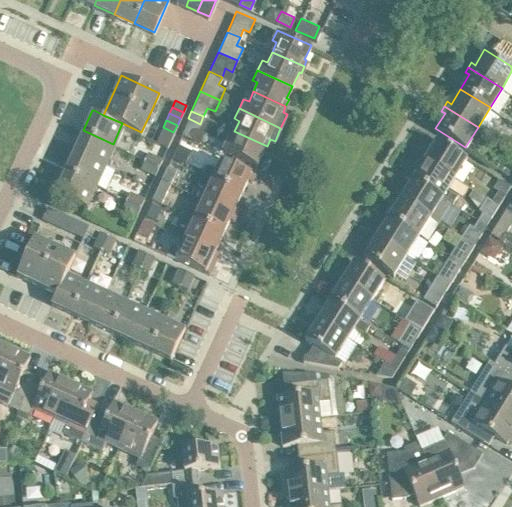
[(195,139),(198,131),(187,126),(184,134),(195,139)]
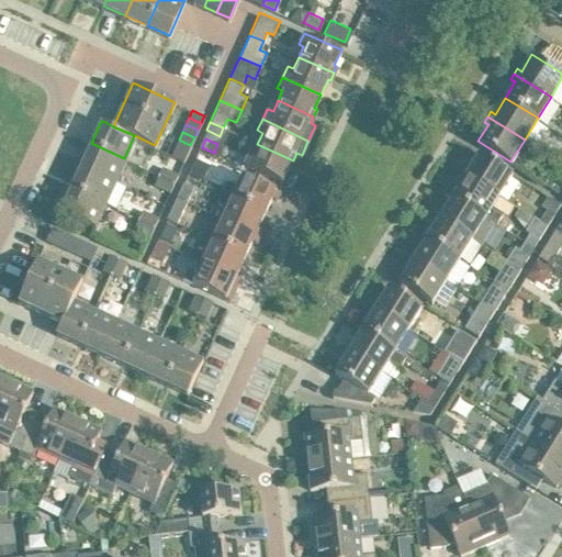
[(187,153),(190,145),(179,140),(175,146),(187,153)]
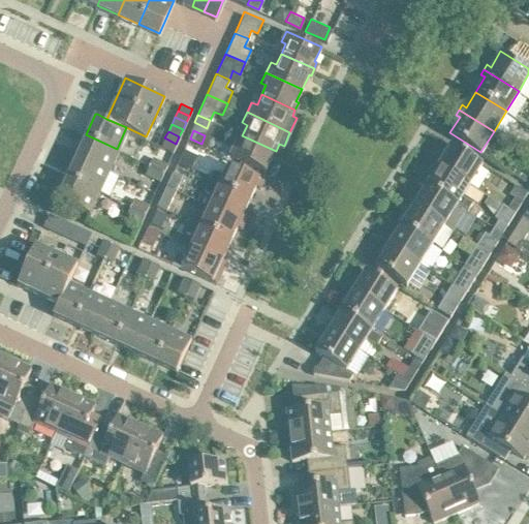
[(86,134),(76,155),(107,170),(117,149),(86,134)]
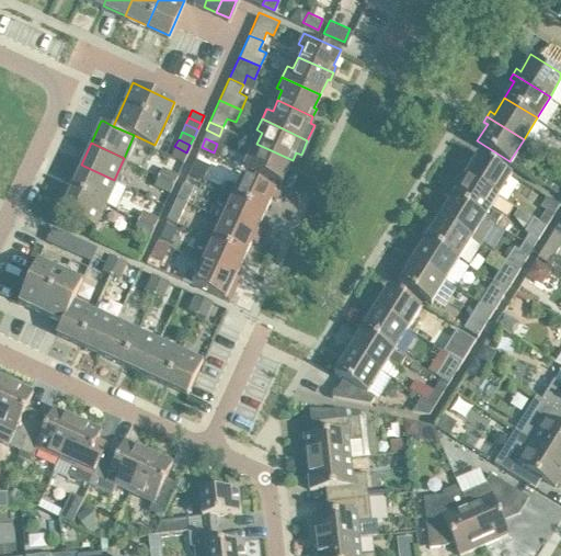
[(293,160),(256,144),(252,152),(247,150),(241,162),(281,180),(288,165),(290,166),(293,160)]
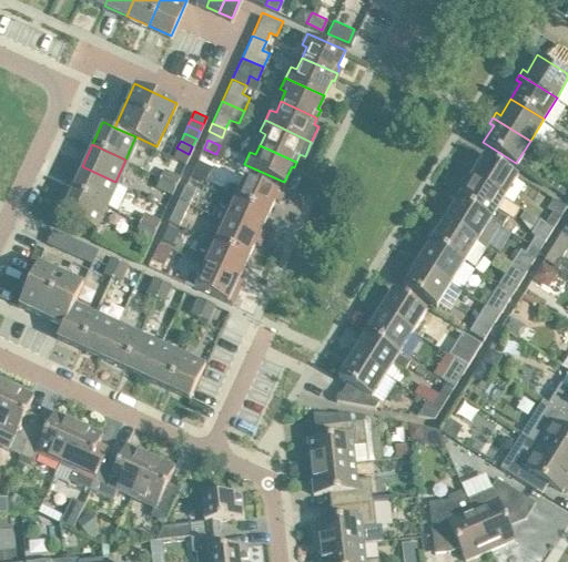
[(185,161),(189,154),(176,147),(173,155),(185,161)]
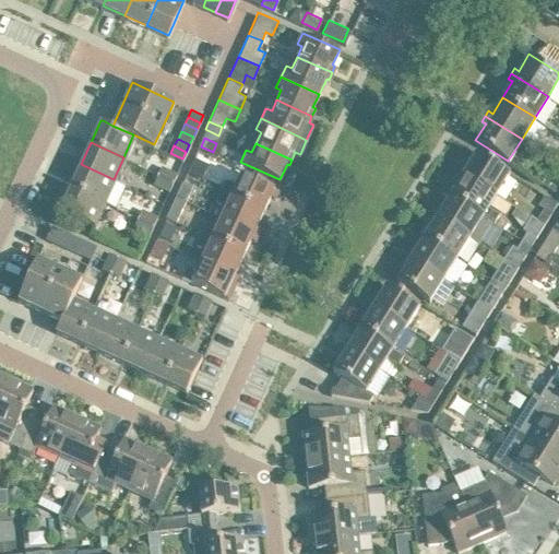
[(509,171),(476,150),(466,167),(462,164),(459,169),(496,192),(509,171)]
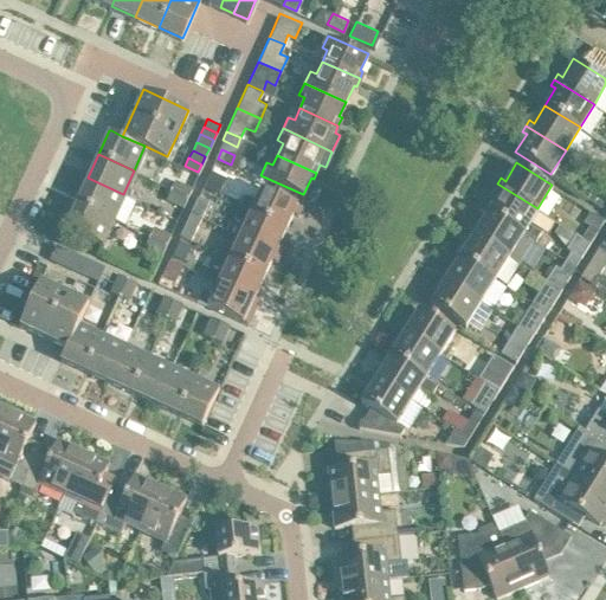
[(219,192),(226,175),(211,168),(204,185),(219,192)]
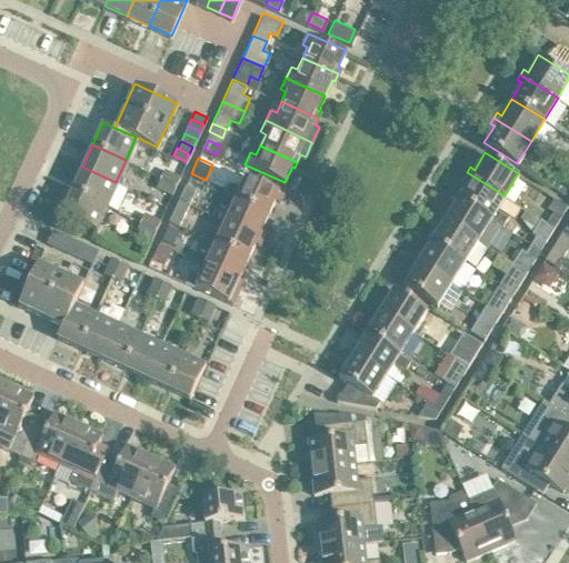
[(82,167),(72,189),(106,204),(116,182),(82,167)]
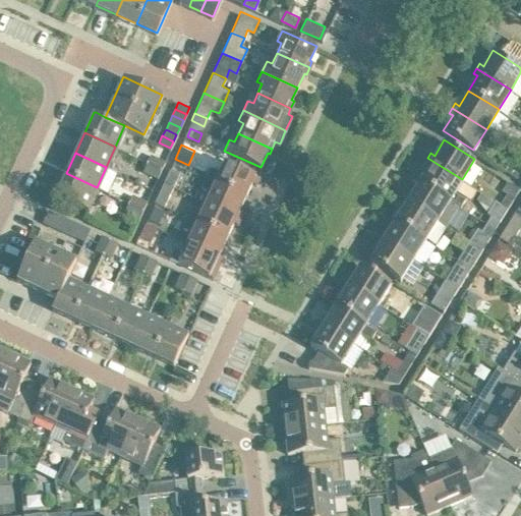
[(161,169),(165,160),(150,153),(146,162),(161,169)]
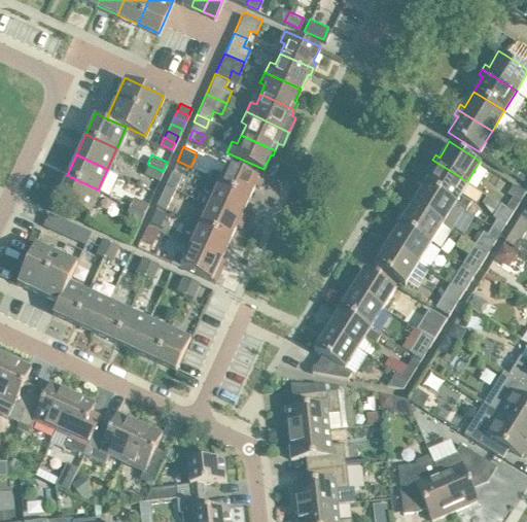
[(465,207),(471,198),(461,192),(467,181),(432,160),(429,165),(433,167),(424,182),(455,202),(455,201),(465,207)]
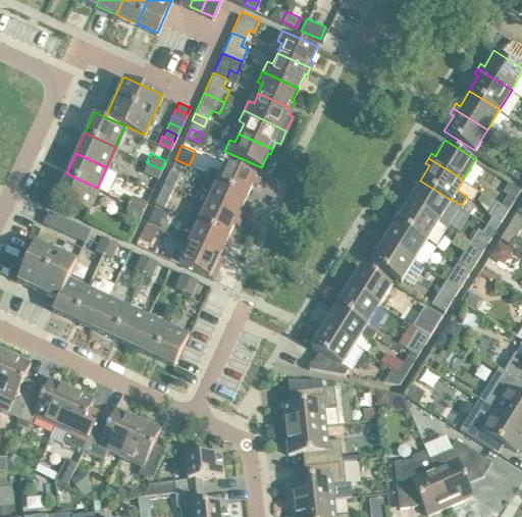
[(260,176),(242,167),(224,160),(219,170),(211,166),(206,177),(246,196),(252,182),(256,184),(260,176)]
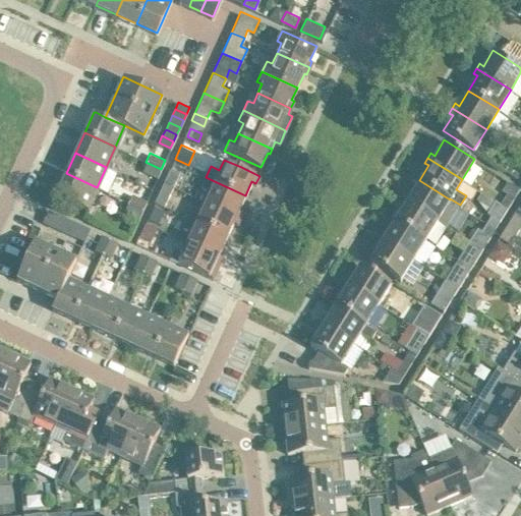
[(157,177),(161,169),(146,162),(141,170),(157,177)]
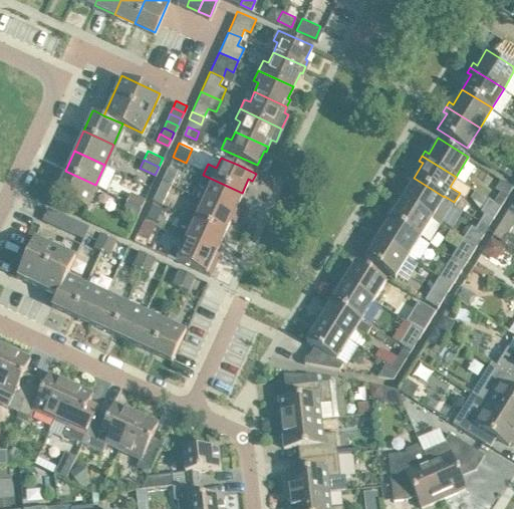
[(171,183),(177,170),(168,165),(162,179),(171,183)]
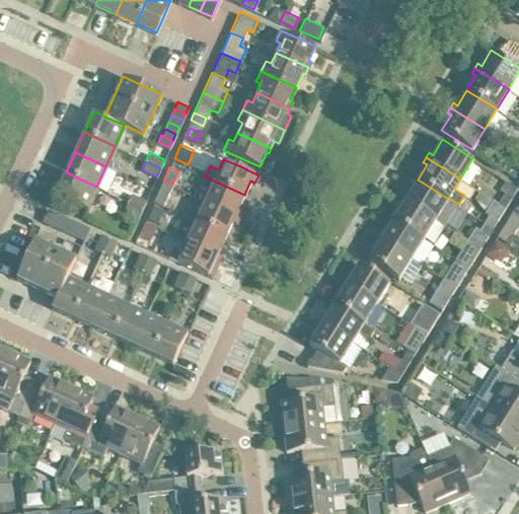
[(66,172),(56,193),(75,201),(87,207),(96,187),(66,172)]
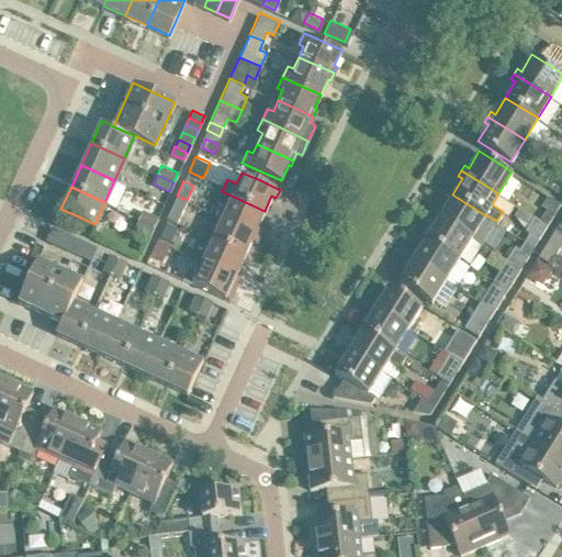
[(259,234),(262,226),(258,224),(265,211),(222,191),(216,202),(226,207),(222,216),(259,234)]
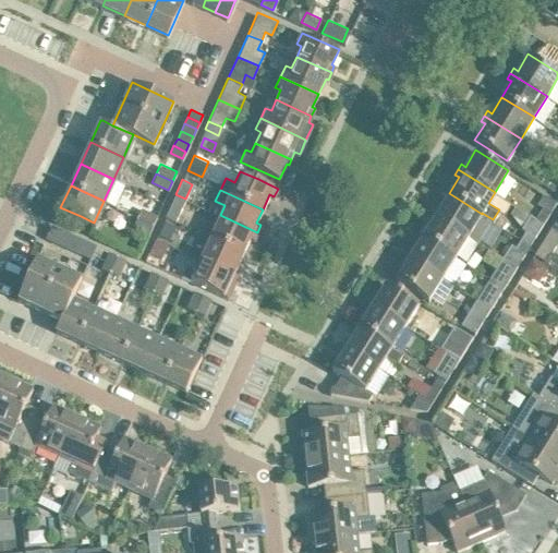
[(552,209),(557,200),(544,192),(538,201),(544,204),(536,217),(544,221),(552,209)]
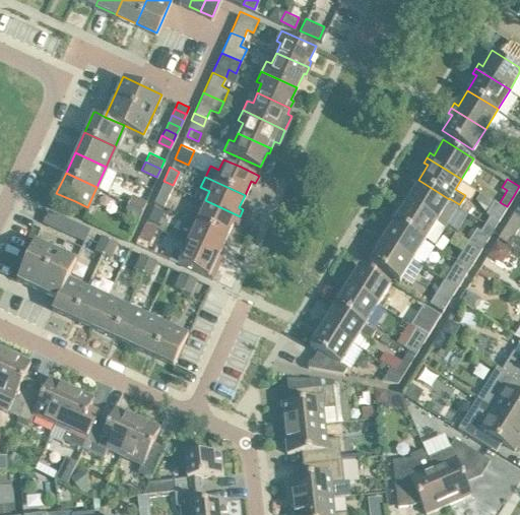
[(449,199),(418,180),(409,194),(405,192),(402,197),(437,218),(449,199)]
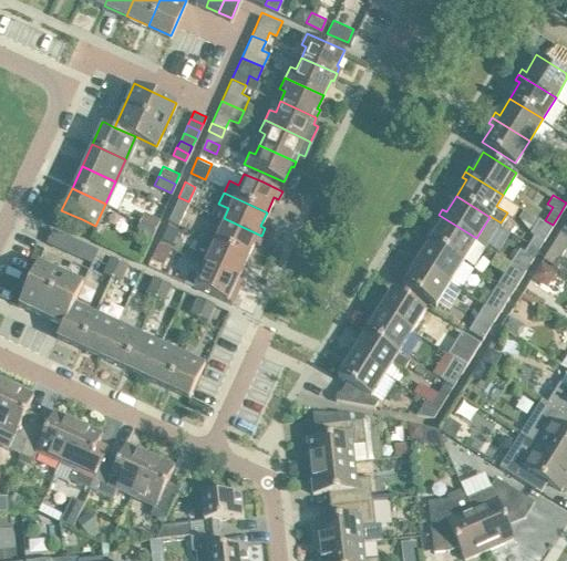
[(178,222),(188,201),(178,197),(168,218),(178,222)]
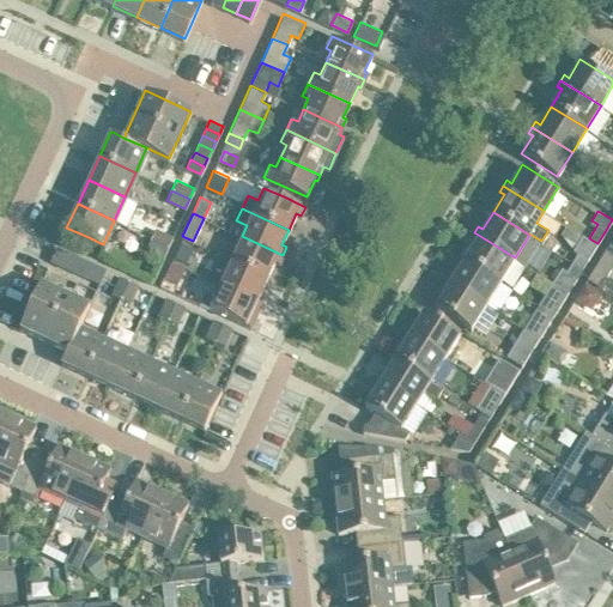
[(168,246),(171,237),(155,229),(151,238),(168,246)]
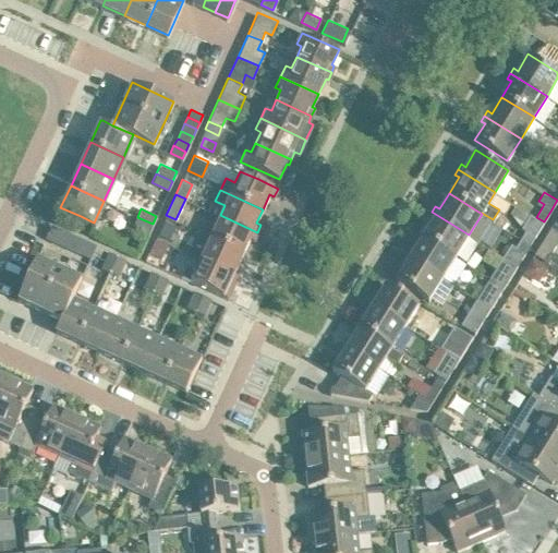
[(456,255),(469,235),(432,212),(428,217),(433,219),(423,236),(456,255)]
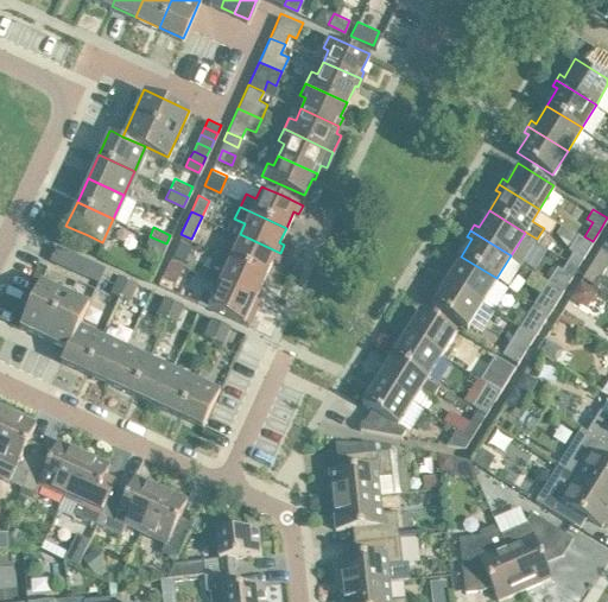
[(593,241),(584,236),(577,232),(568,247),(583,257),(591,242),(593,241)]
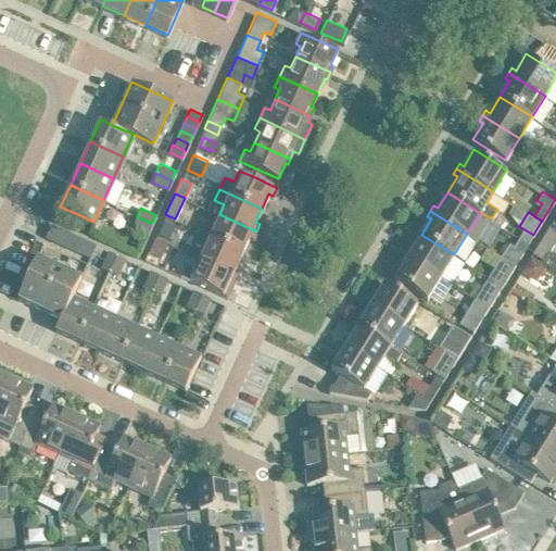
[(256,232),(219,214),(214,226),(204,222),(199,232),(242,251),(249,236),(253,238),(256,232)]
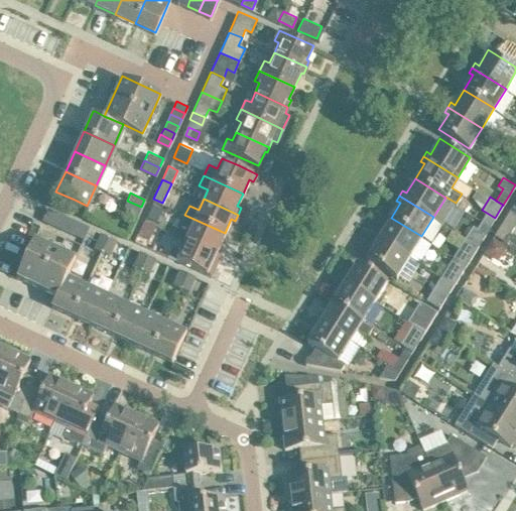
[(137,215),(141,207),(127,201),(123,208),(137,215)]
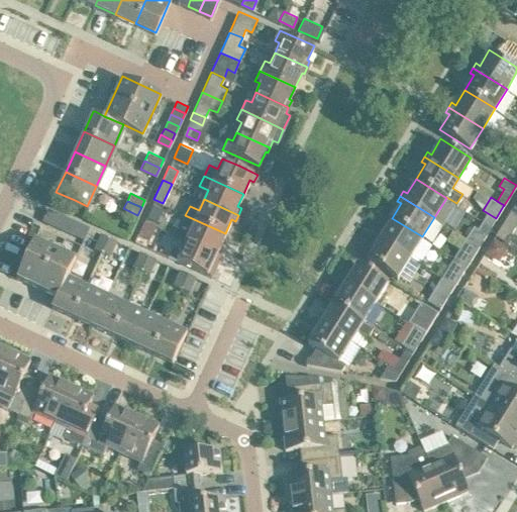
[(158,219),(163,207),(151,202),(146,214),(158,219)]
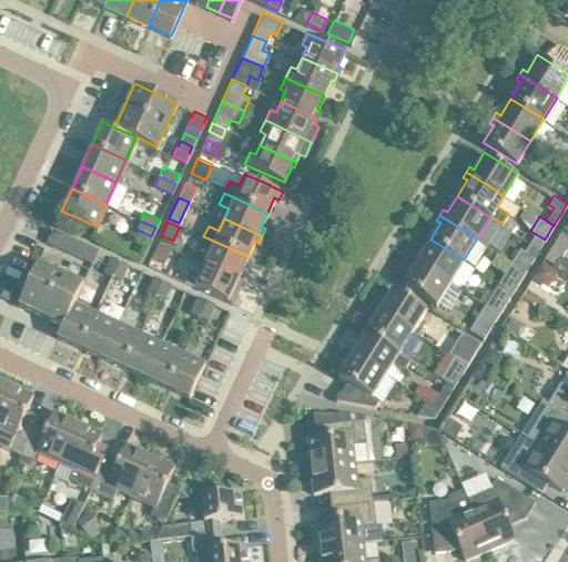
[(555,264),(567,243),(567,224),(565,223),(544,257),(555,264)]
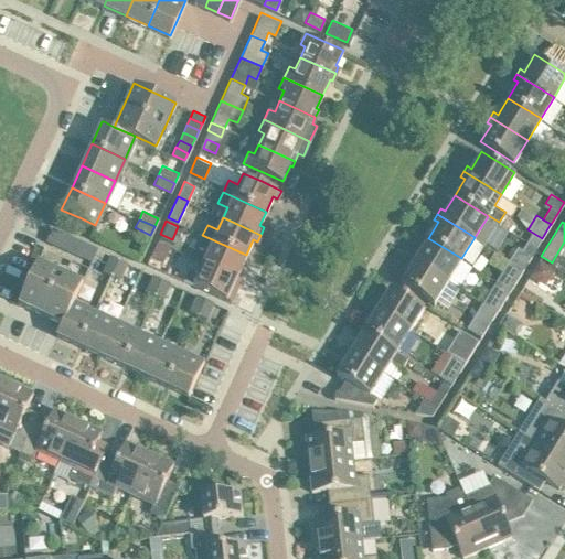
[(60,230),(52,227),(46,238),(54,243),(60,230)]
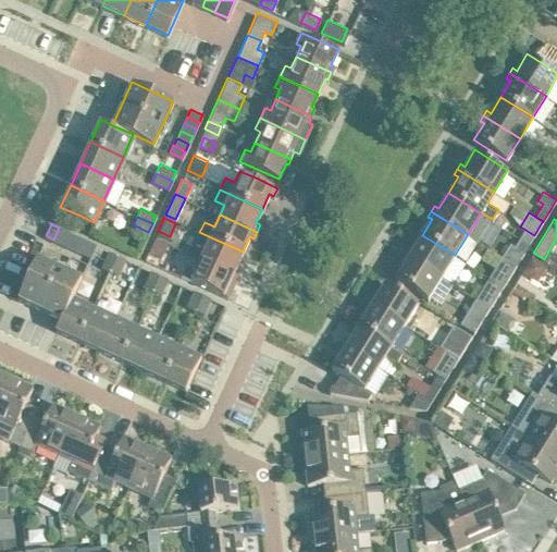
[(66,231),(59,228),(53,240),(61,243),(66,231)]
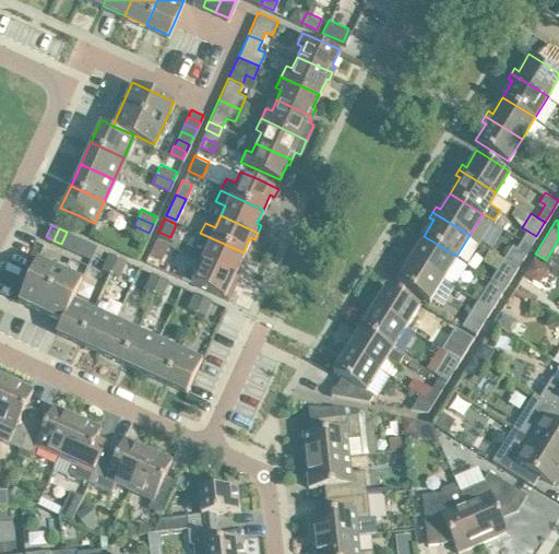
[(73,235),(71,234),(67,232),(61,244),(66,246),(68,247),(73,235)]
